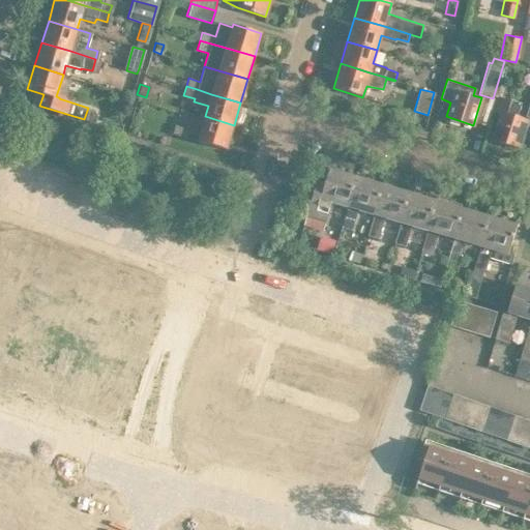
[(527,119),(517,116),(520,104),(496,96),(492,112),(499,114),(492,138),(519,147),(527,119)]
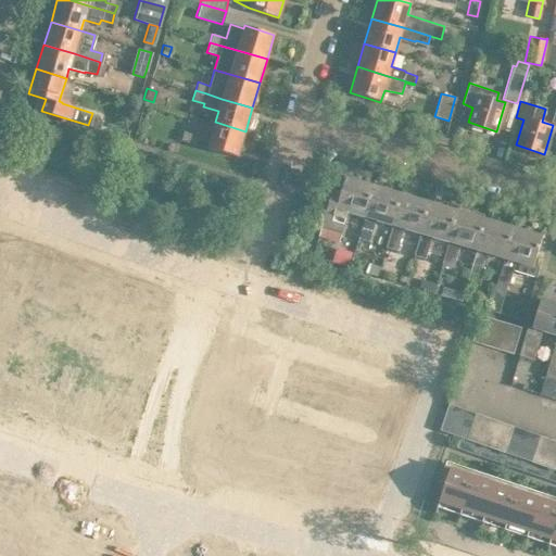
[(101,121),(98,114),(92,113),(88,125),(99,128),(101,121)]
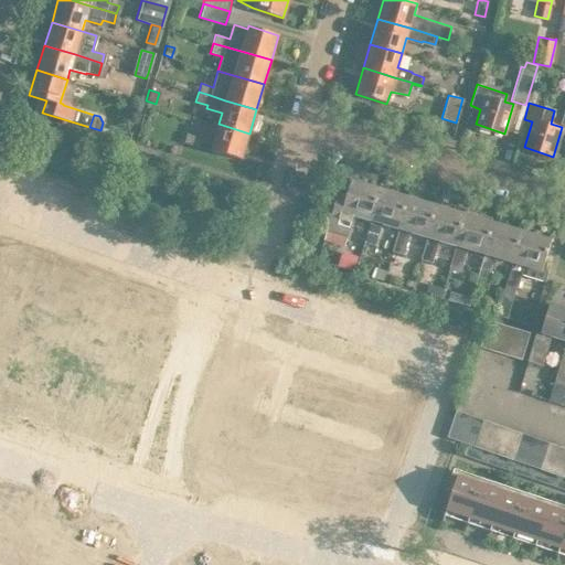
[(249,134),(219,124),(211,150),(241,159),(249,134)]
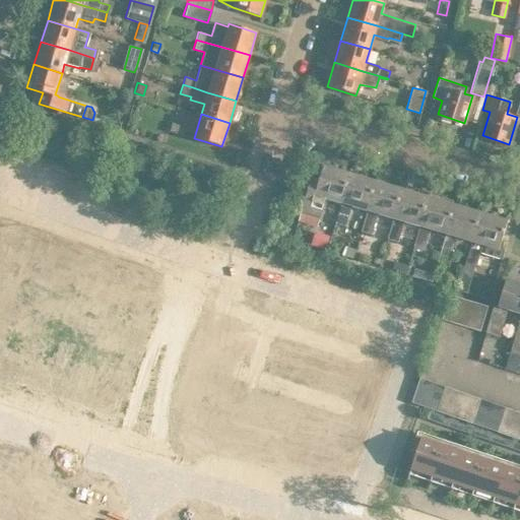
[(169,131),(182,134),(183,125),(171,122),(169,131)]
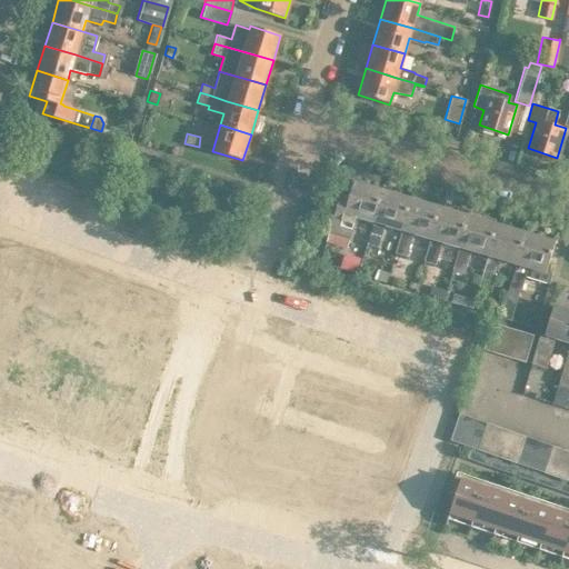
[(355,217),(371,222),(381,189),(352,180),(347,196),(339,192),(327,232),(348,239),(355,217)]
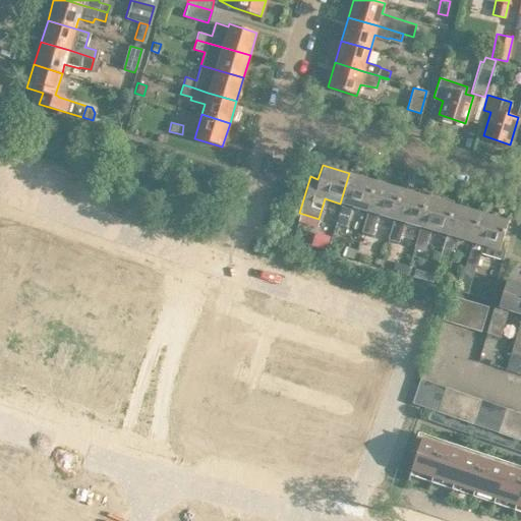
[(375,181),(349,173),(340,204),(334,224),(345,227),(350,207),(366,212),(375,181)]
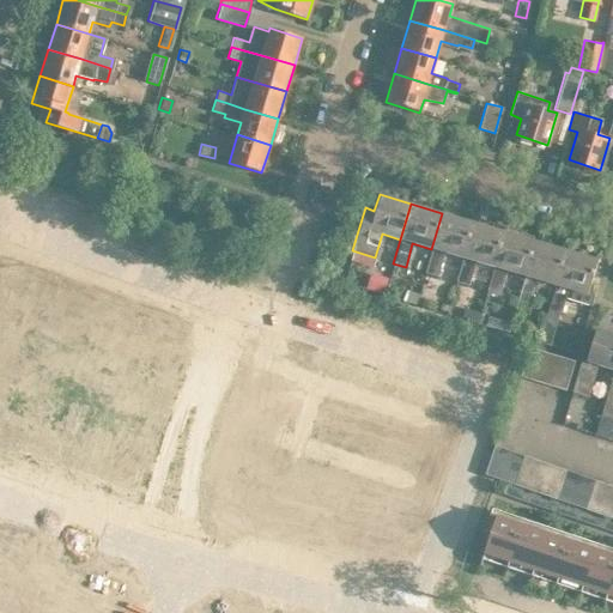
[(473,222),(442,213),(431,249),(424,272),(436,275),(443,253),(462,258),(473,222)]
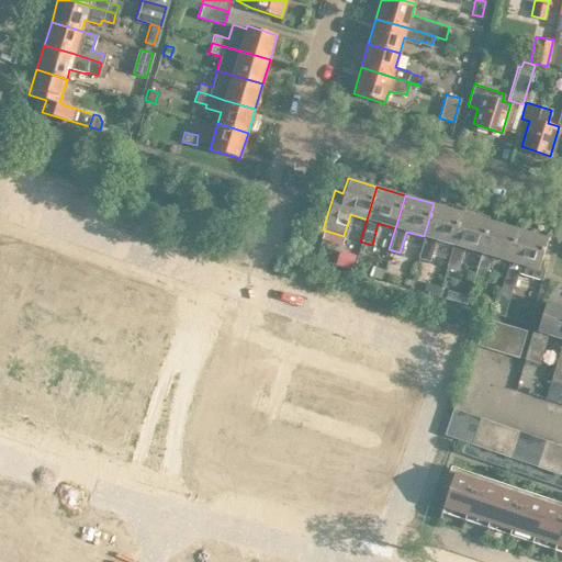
[(461,212),(434,203),(424,236),(417,258),(428,261),(435,239),(451,245),(461,212)]
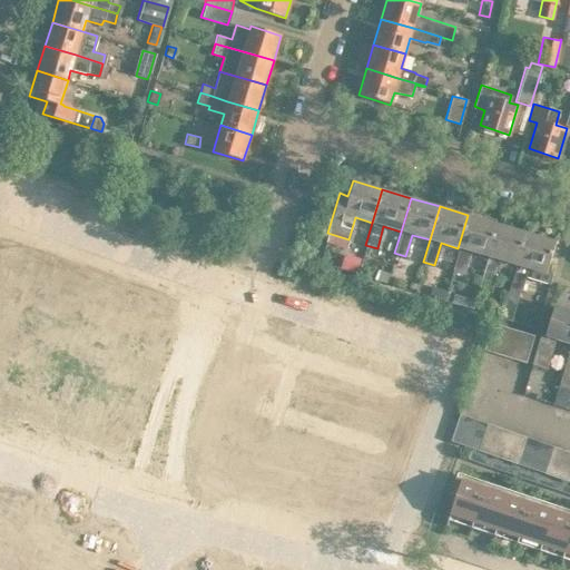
[(458,248),(452,269),(463,273),(470,252),(487,257),(488,257),(498,224),(491,222),(492,218),(483,215),(482,219),(468,215),(458,248)]
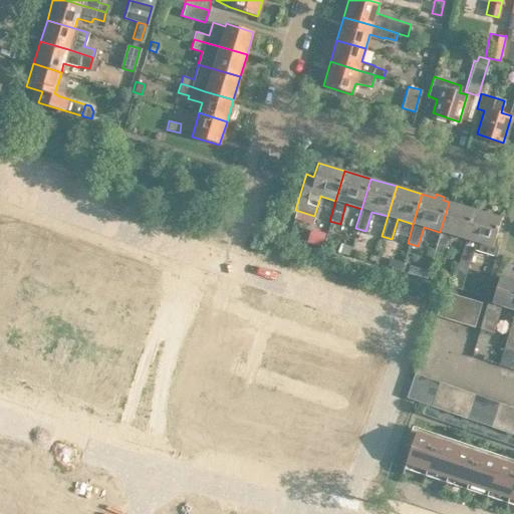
[(444,254),(450,235),(465,239),(474,209),(449,202),(440,232),(439,232),(433,251),(443,254),(444,254)]
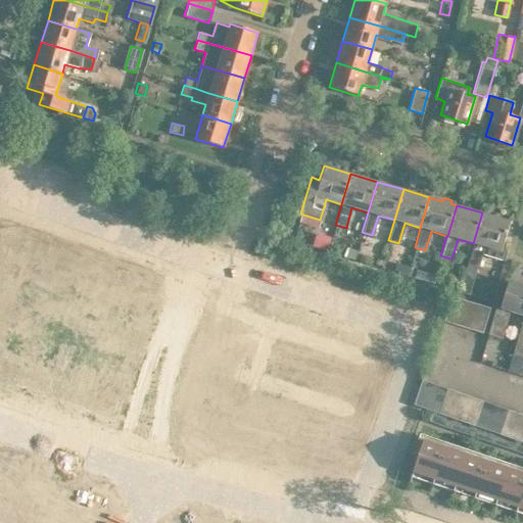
[(482,212),(473,243),(467,264),(477,267),(481,252),(504,259),(505,253),(500,251),(509,221),(482,212)]
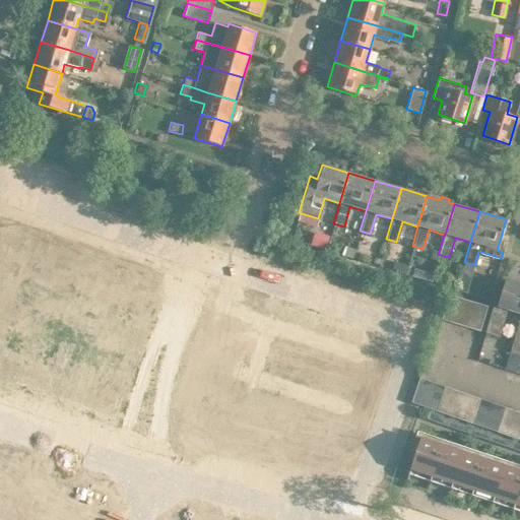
[(312,232),(309,244),(324,249),(328,237),(312,232)]
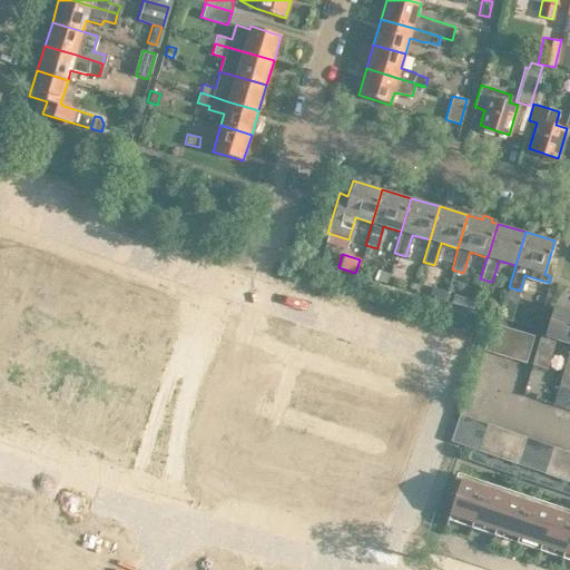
[(372,278),(383,282),(385,272),(374,268),(372,278)]
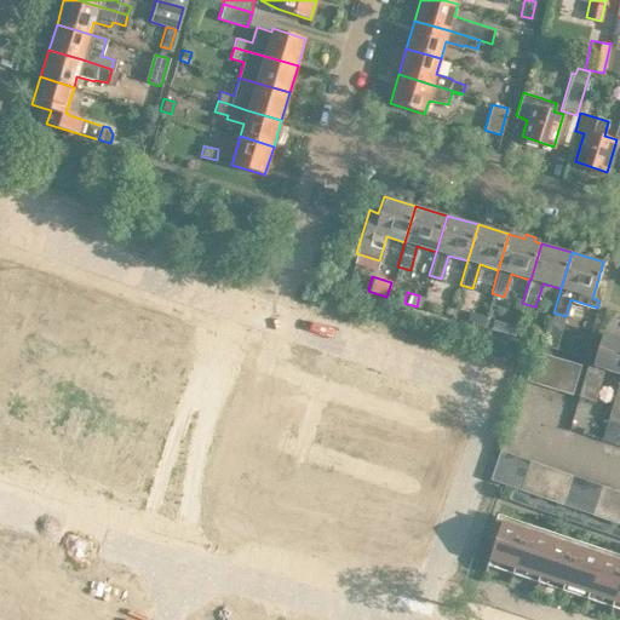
[(520,313),(532,315),(534,306),(522,303),(520,313)]
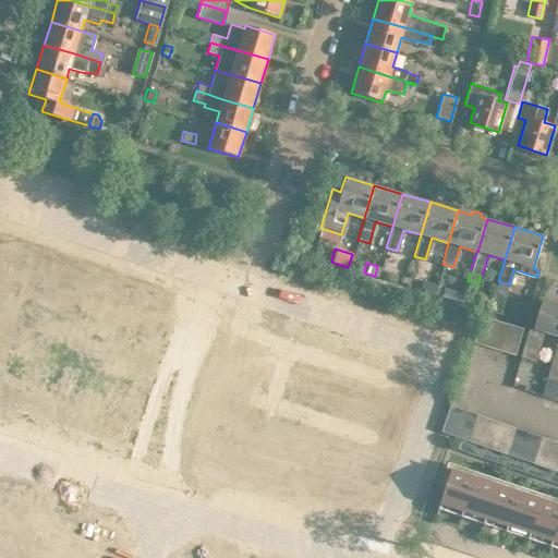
[(433,292),(435,283),(423,280),(420,289),(433,292)]
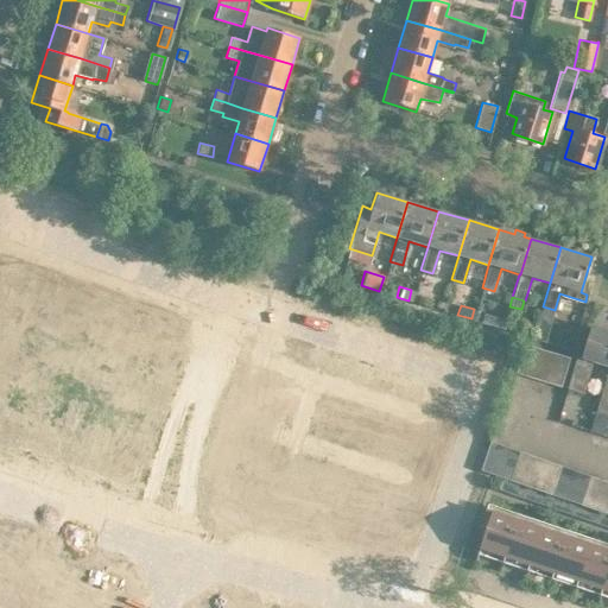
[(506,320),(483,312),(481,322),(502,329),(506,320)]
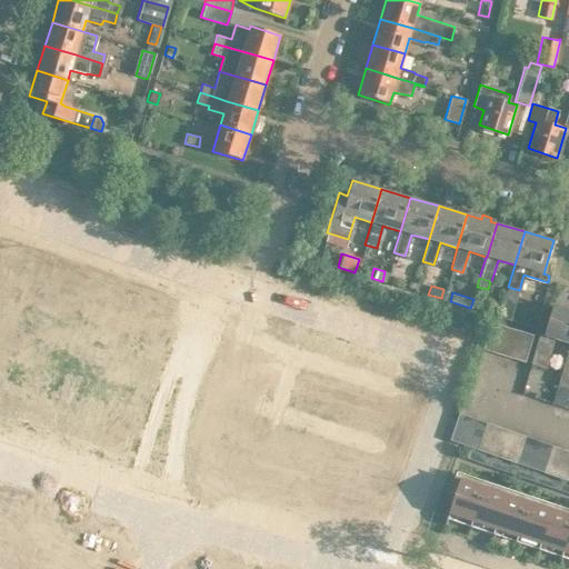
[(125,296),(121,307),(125,309),(130,310),(133,298),(125,296)]
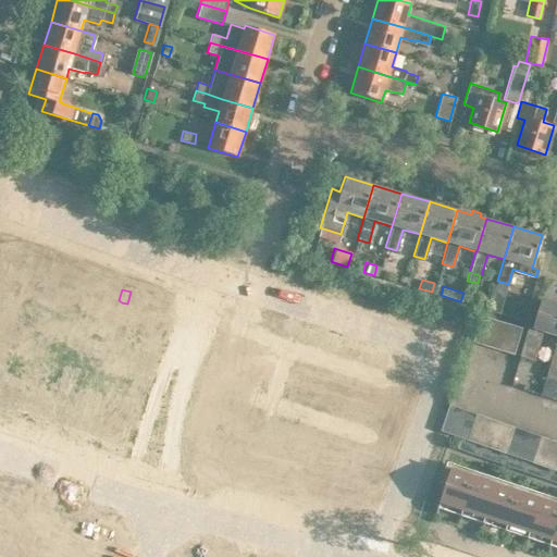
[(131,292),(127,304),(131,305),(136,307),(139,295),(131,292)]
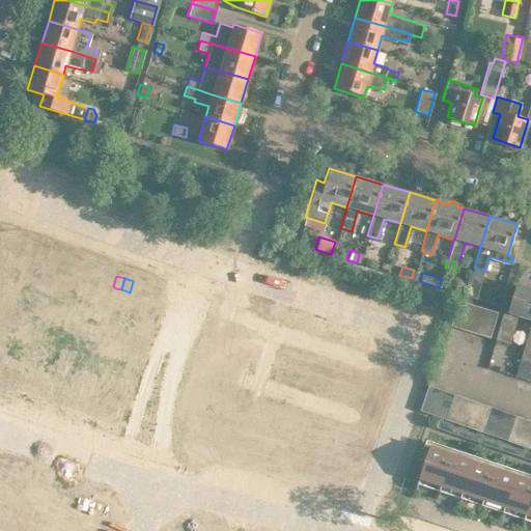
[(133,281),(130,292),(133,294),(138,296),(141,284),(133,281)]
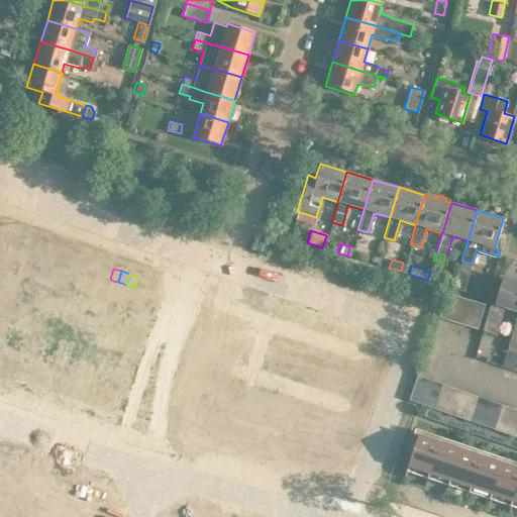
[(457,275),(453,288),(461,291),(466,278),(457,275)]
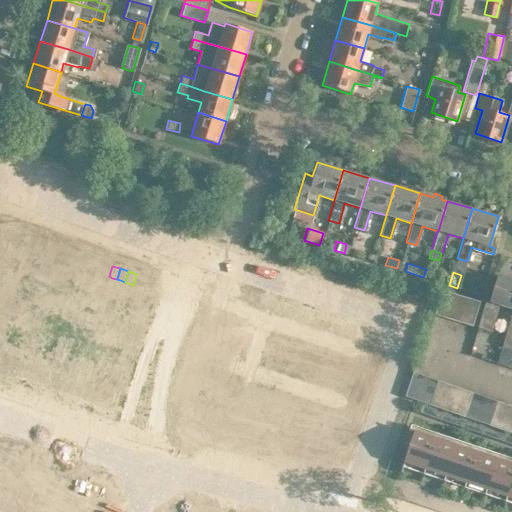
[(136,274),(133,285),(136,286),(141,287),(144,276),(136,274)]
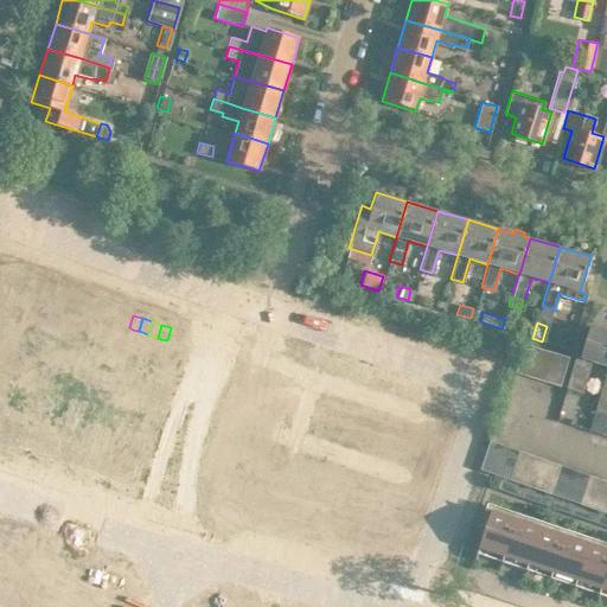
[(581,393),(590,360),(606,365),(606,331),(589,325),(580,357),(574,356),(564,388),(581,393)]
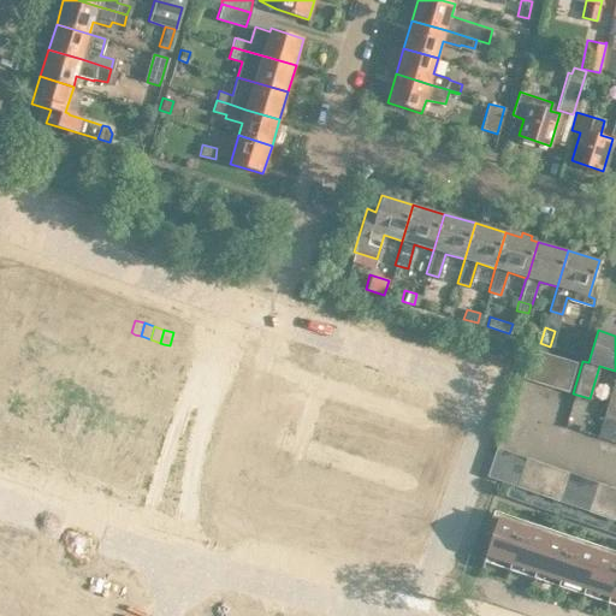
[(173,332),(170,345),(173,347),(178,349),(183,336),(173,332)]
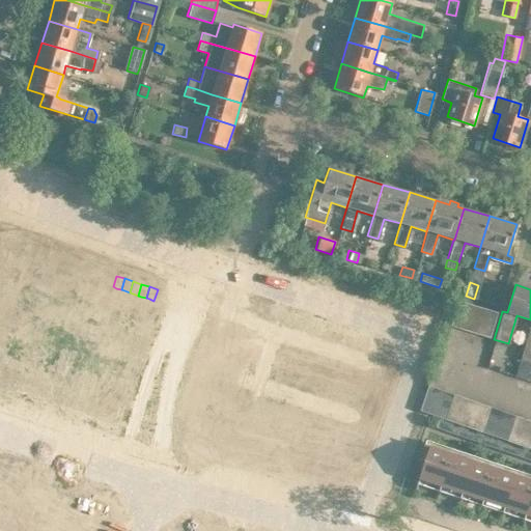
[(470,304),(456,300),(448,325),(463,329),(470,304)]
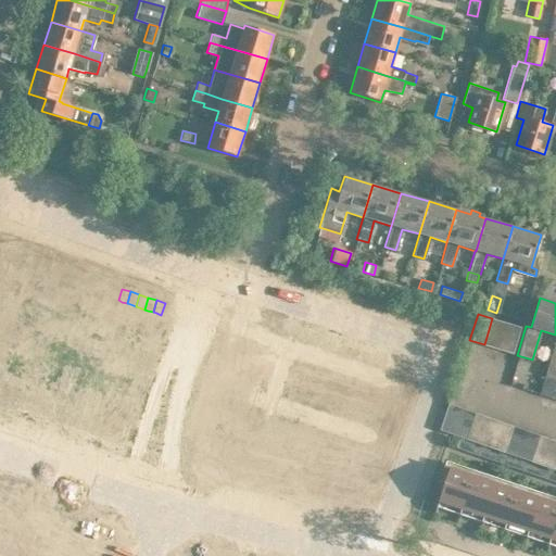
[(492,318),(484,344),(498,349),(506,323),(492,318)]
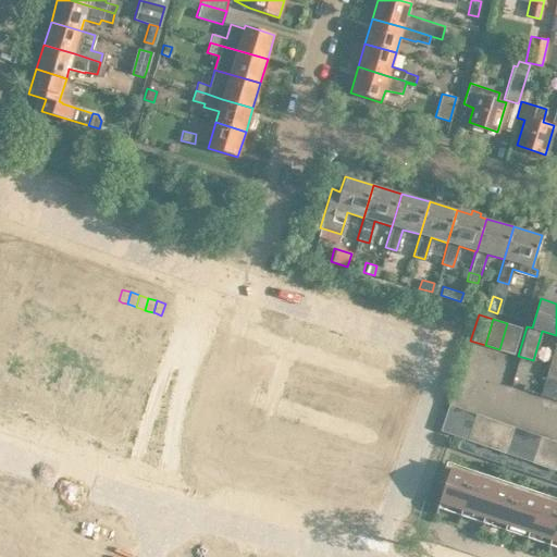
[(507,323),(499,349),(511,353),(520,326),(507,323)]
